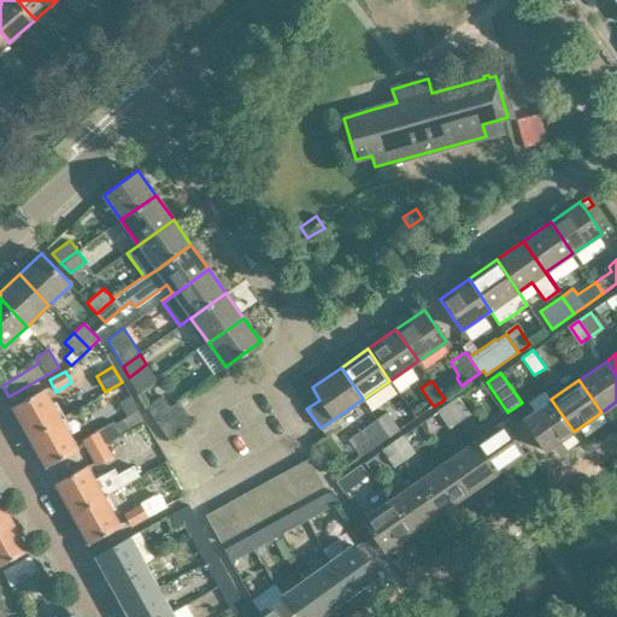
[(43,389),(12,406),(29,436),(60,419),(43,389)]
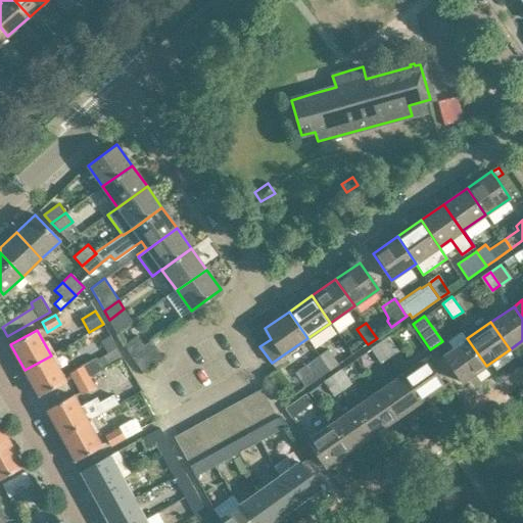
[(138,335),(124,345),(131,355),(132,358),(133,360),(142,371),(162,357),(154,344),(153,343),(150,340),(144,344),(144,343),(138,335)]
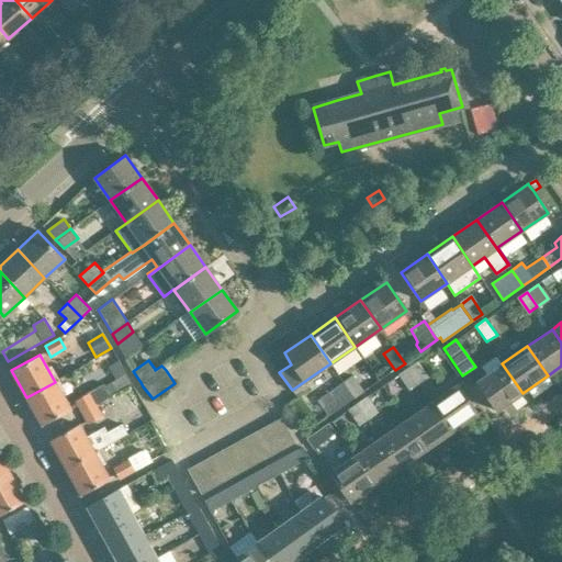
[(428,377),(417,360),(397,373),(408,390),(428,377)]
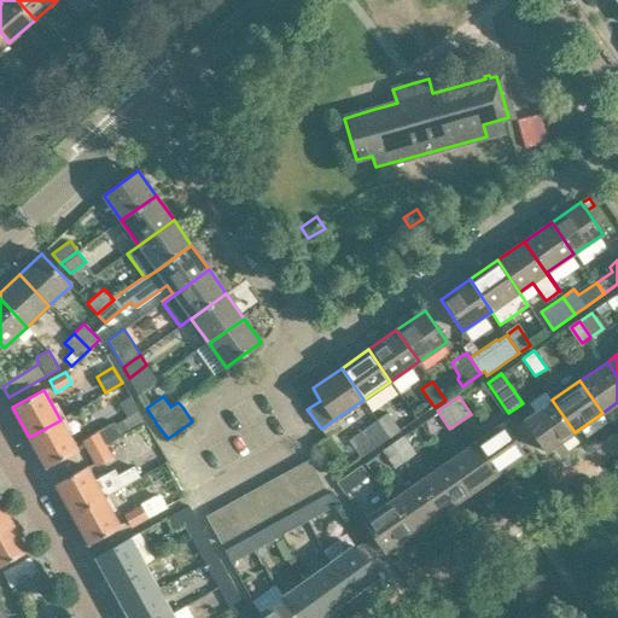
[(523,420),(532,432),(546,453),(575,432),(552,400),(523,420)]
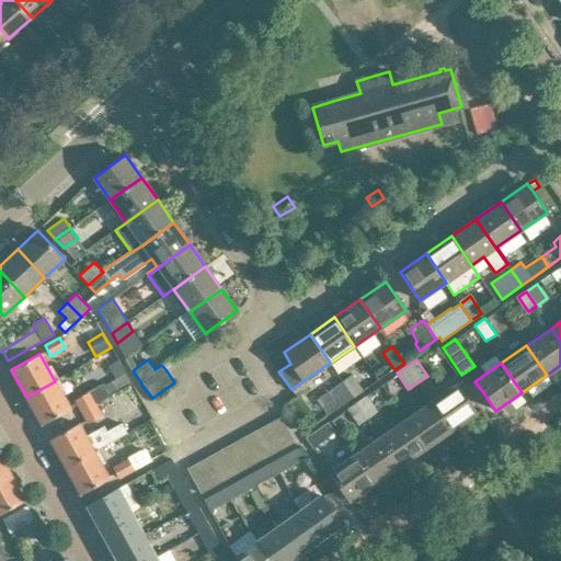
[(104,386),(110,396),(132,384),(126,374),(104,386)]
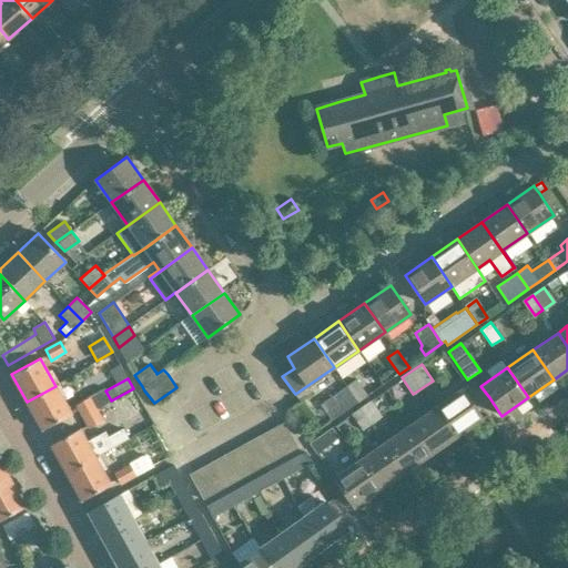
[(356,378),(346,385),(358,402),(367,395),(356,378)]
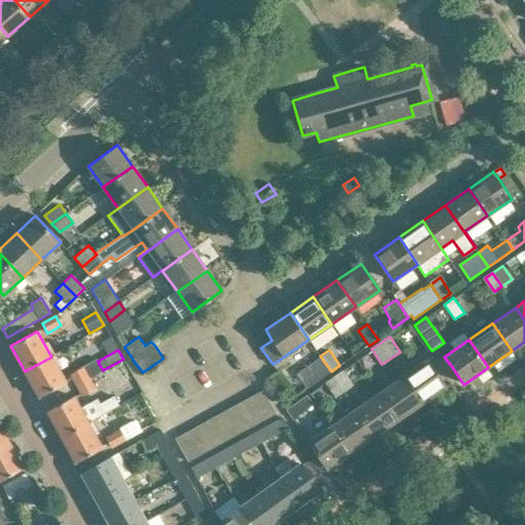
[(295,373),(306,389),(331,371),(320,356),(295,373)]
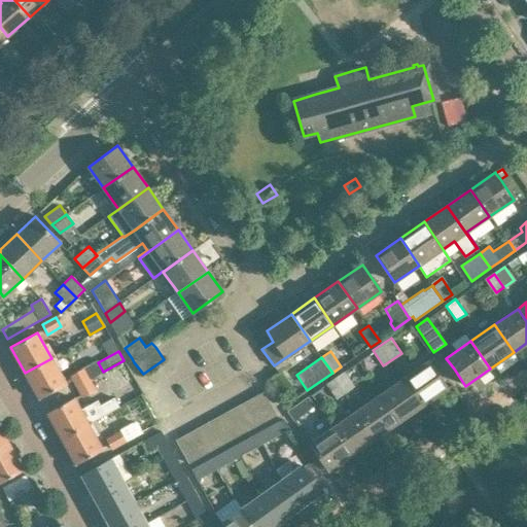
[(51,358),(25,373),(39,398),(66,384),(51,358)]
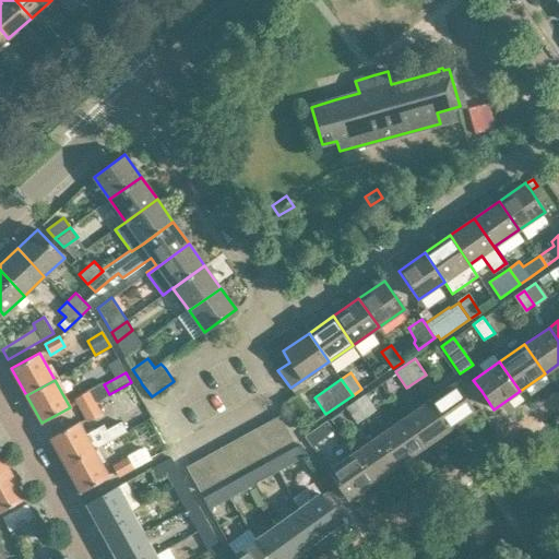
[(455,383),(429,401),(449,429),(475,412),(455,383)]
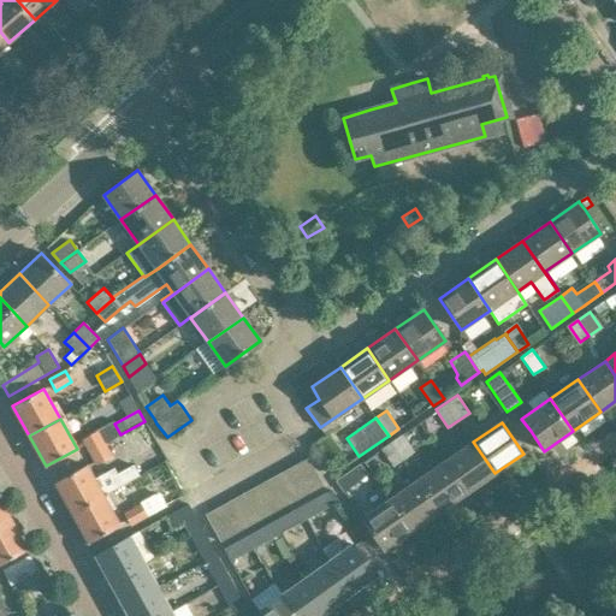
[(90,452),(105,444),(105,443),(120,434),(114,424),(83,440),(90,452)]
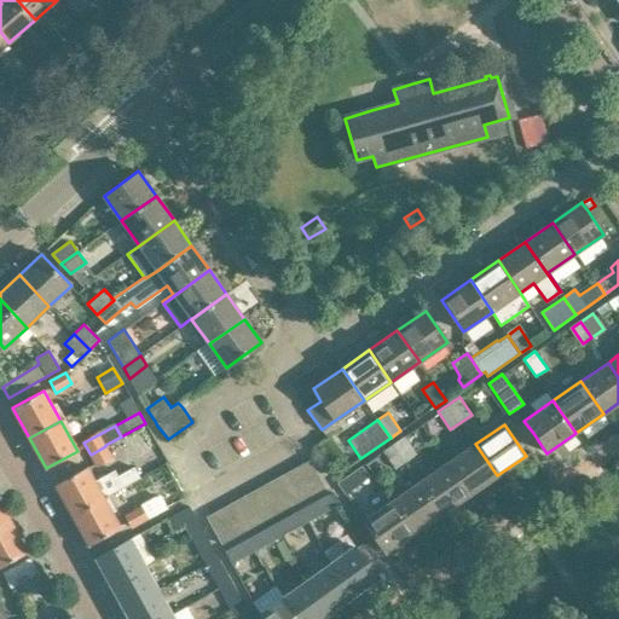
[(404,435),(393,444),(405,461),(416,453),(404,435)]
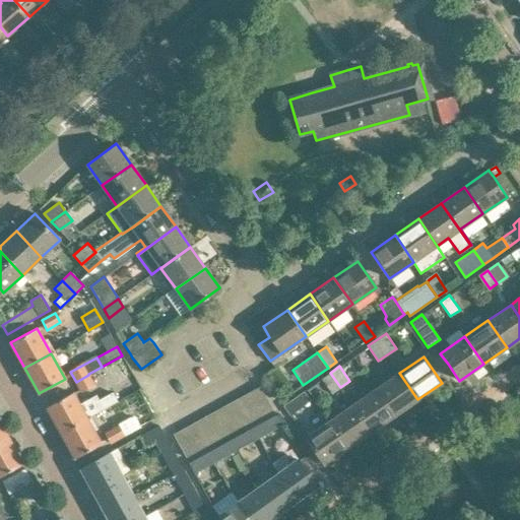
[(330,373),(321,379),(326,387),(331,394),(340,387),(330,373)]
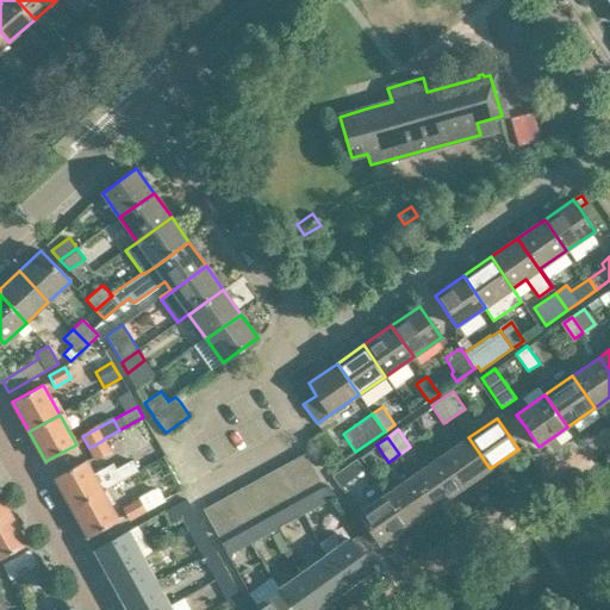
[(468,437),(441,456),(462,487),(490,468),(468,437)]
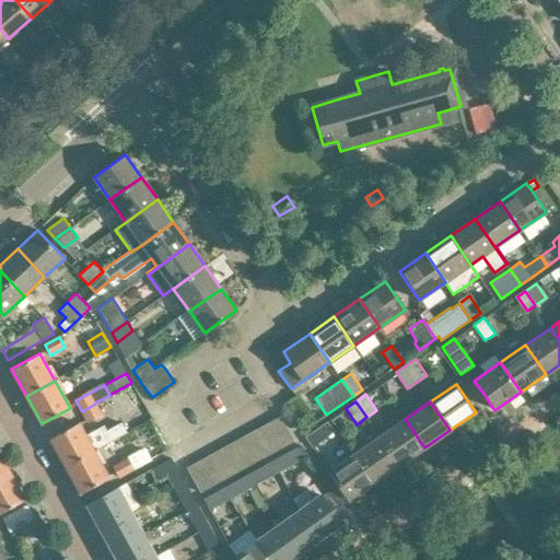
[(95,404),(82,411),(88,421),(102,413),(95,404)]
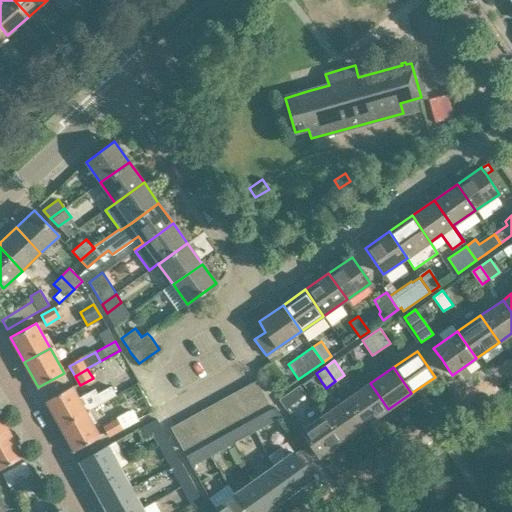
[(256,381),(244,387),(257,410),(269,403),(256,381)]
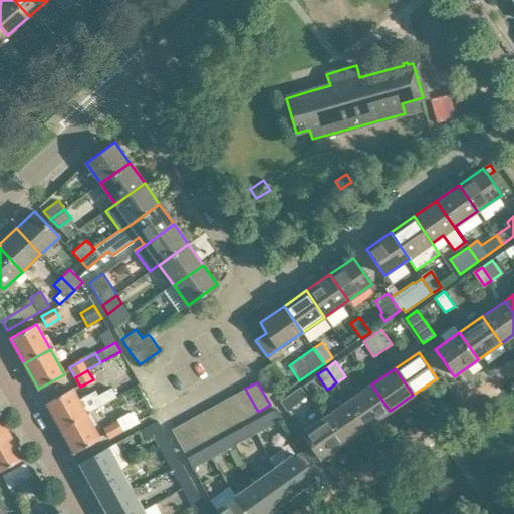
[(371,384),(348,401),(366,427),(390,411),(371,384)]
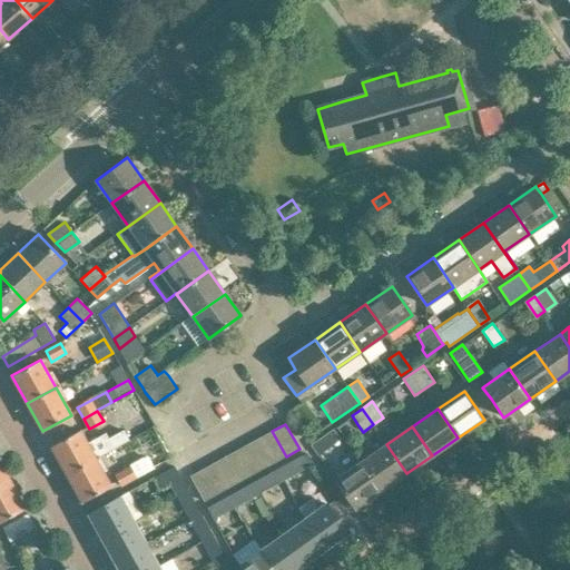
[(79,431),(51,446),(67,474),(95,459),(114,448),(128,439),(123,429),(108,438),(106,434),(87,444),(79,431)]
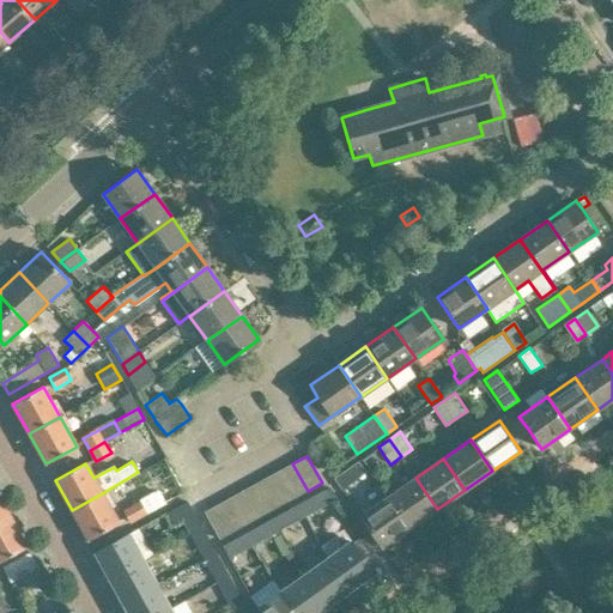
[(292,463),(279,471),(295,498),(308,491),(292,463)]
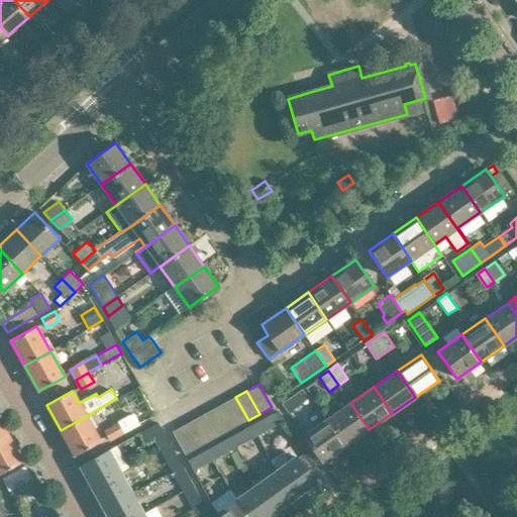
[(294,394),(282,403),(288,412),(301,403),(294,394)]
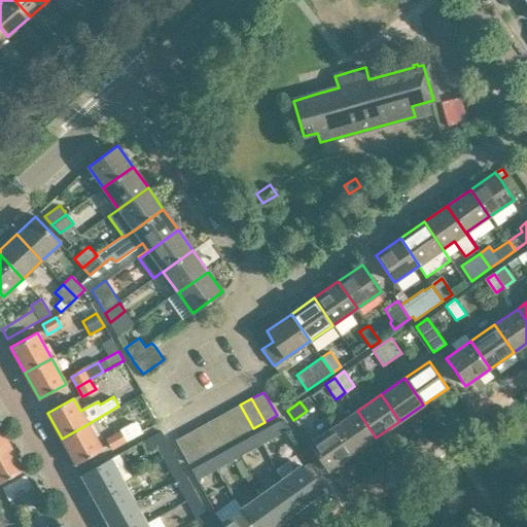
[(240,405),(229,411),(242,434),(253,428),(240,405)]
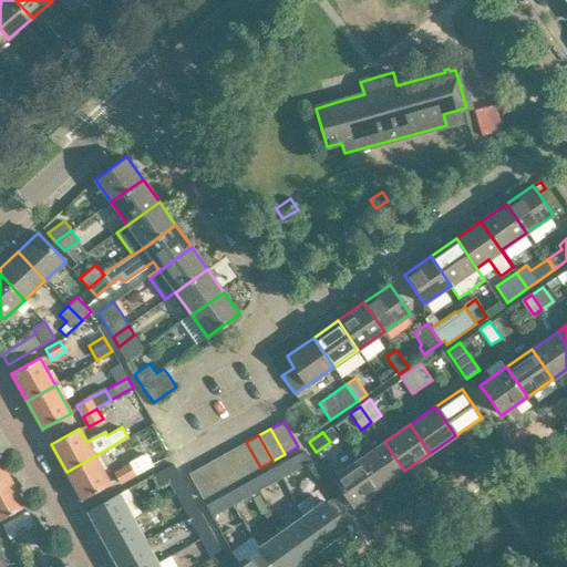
[(246,442),(235,449),(249,473),(260,467),(246,442)]
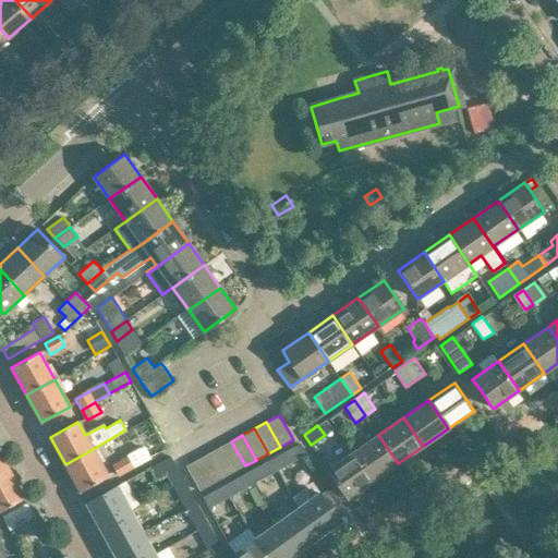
[(378,435),(352,452),(373,481),(398,463),(378,435)]
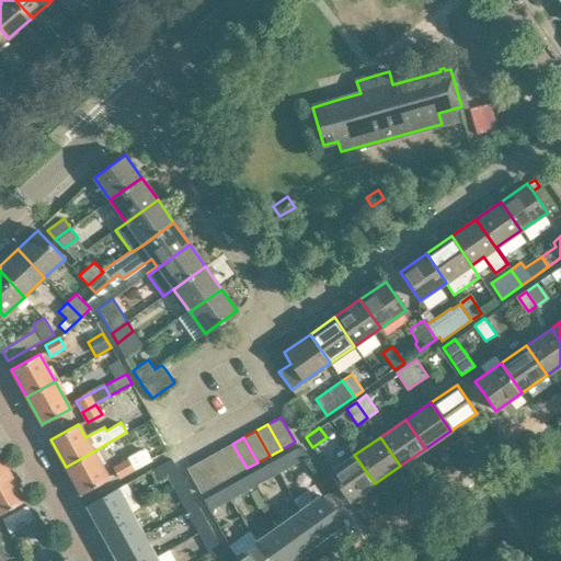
[(232,444),(221,449),(235,474),(247,468),(232,444)]
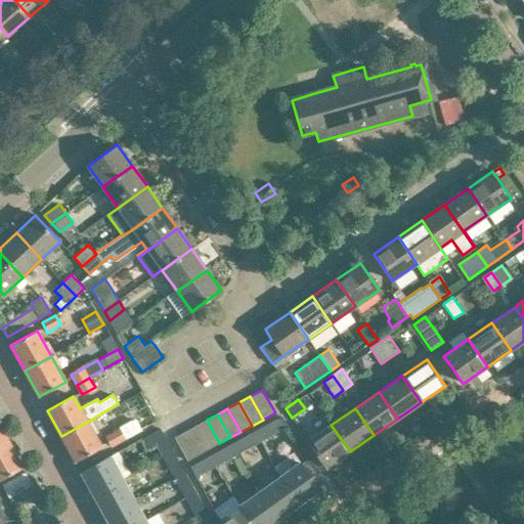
[(277,419),(257,430),(262,440),(284,429),(277,419)]
